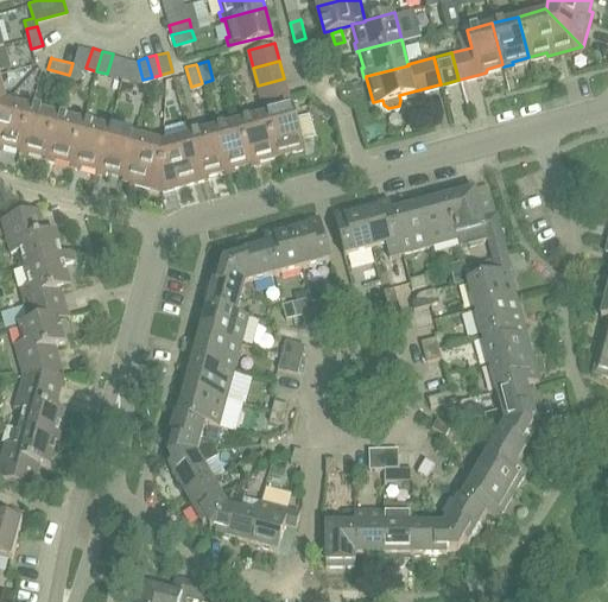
[(258,86),(265,112),(276,153),(303,146),(284,78),(258,86)]
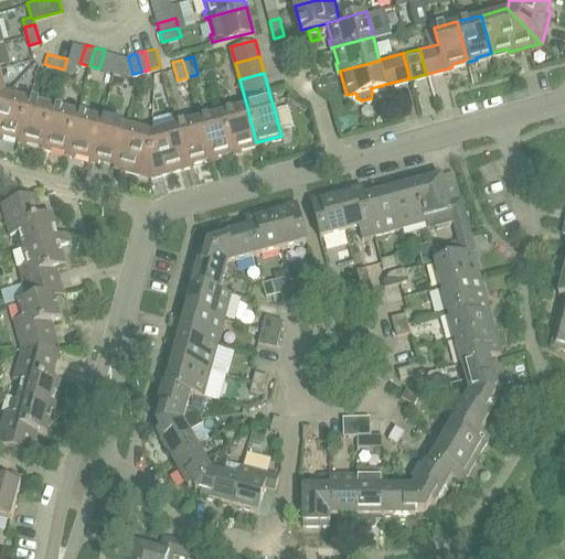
[(3,132),(18,136),(18,137),(29,98),(4,92),(4,90),(0,95),(0,135),(2,136),(3,132)]
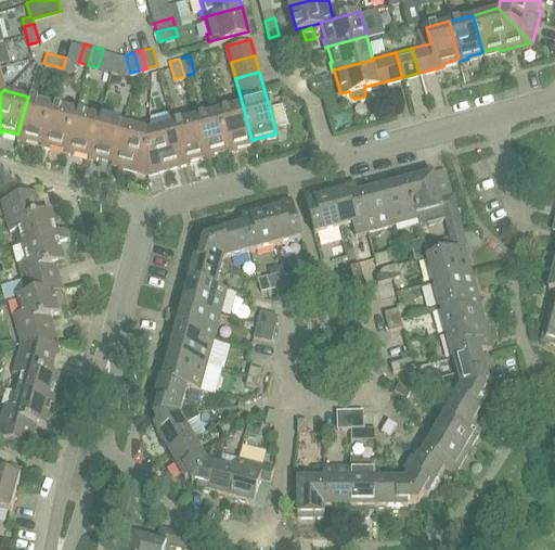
[(26,137),(40,140),(41,140),(51,103),(28,97),(17,135),(17,133),(16,137),(26,139),(26,137)]
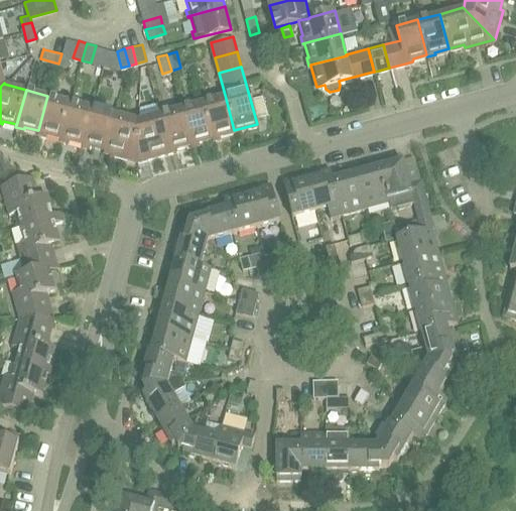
[(225,95),(203,101),(212,136),(212,139),(221,136),(220,134),(234,130),(225,95)]
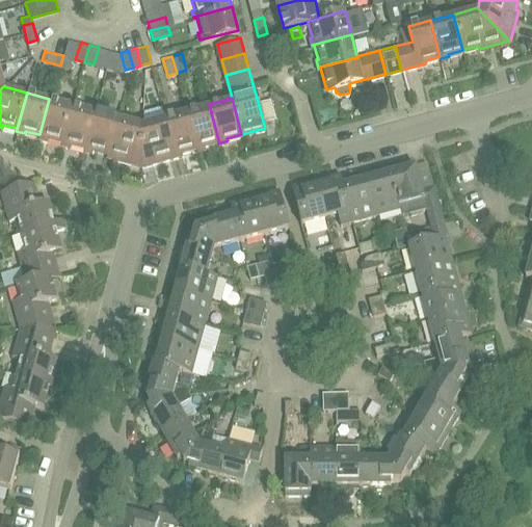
[(48,136),(62,140),(72,105),(49,99),(40,134),(38,134),(38,137),(47,139),(48,136)]
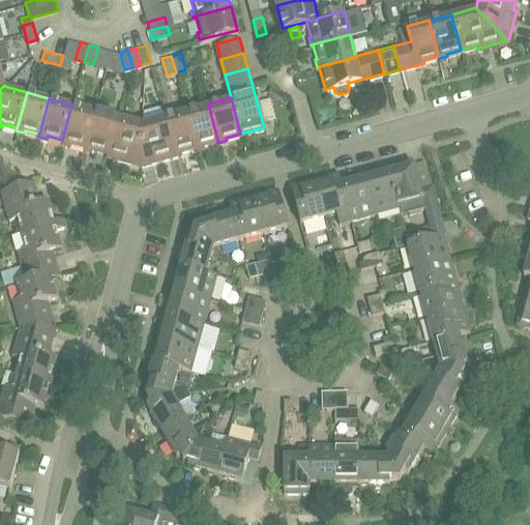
[(208,104),(186,110),(196,146),(195,146),(196,149),(204,146),(204,144),(217,140),(208,104)]
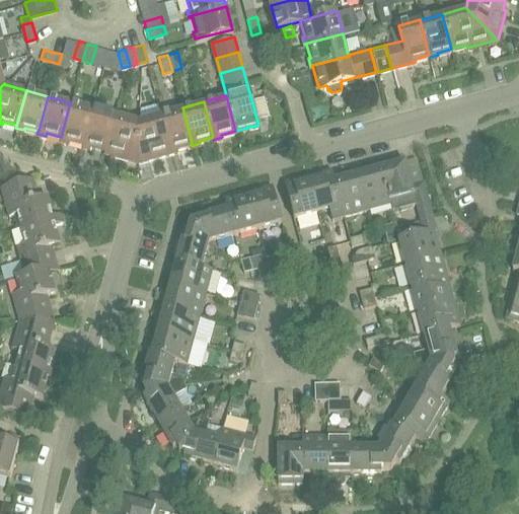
[(69,139),(82,143),(83,143),(92,107),(70,102),(61,137),(60,140),(68,142),(69,139)]
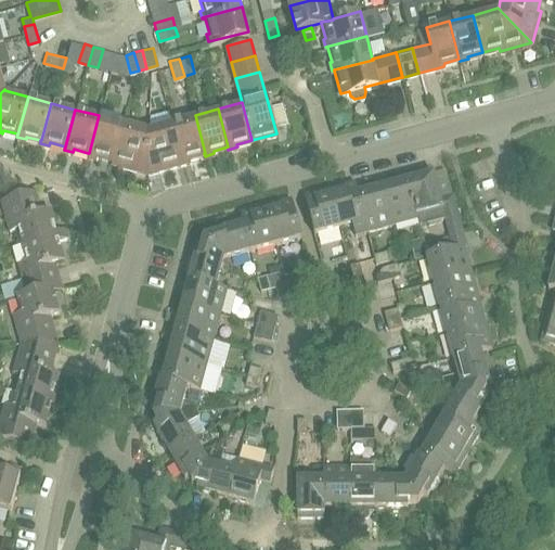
[(98,155),(112,160),(113,160),(121,122),(99,115),(89,153),(88,153),(87,156),(97,158),(98,155)]
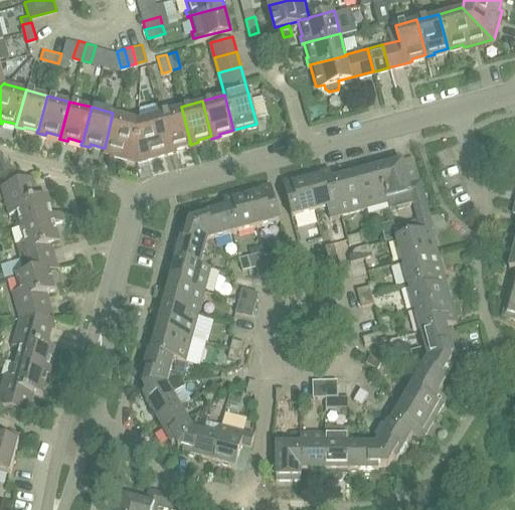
[(181,107),(159,113),(169,151),(176,148),(176,146),(189,142),(190,142),(181,107)]
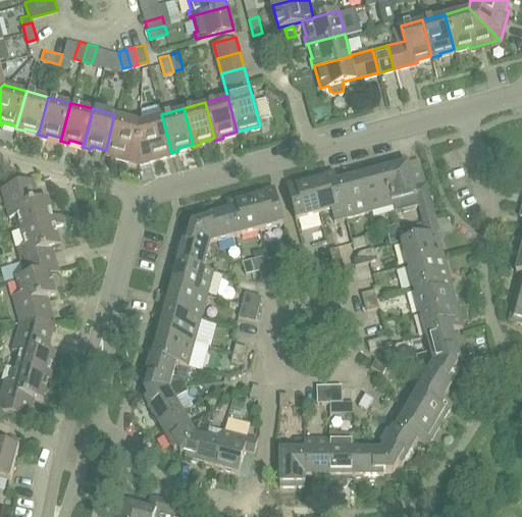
[(139,161),(139,120),(114,114),(106,150),(105,150),(104,152),(139,161)]
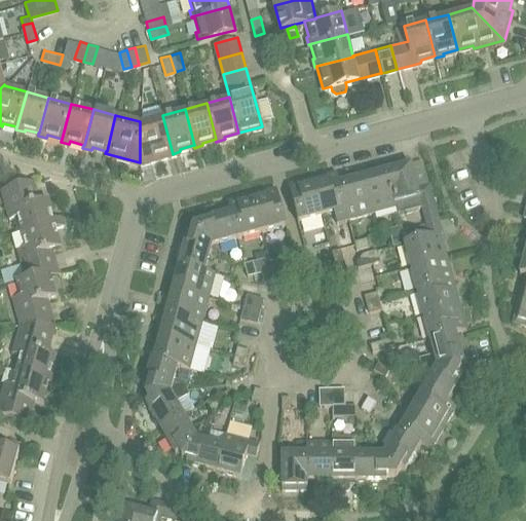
[(162,115),(140,121),(140,162),(173,154),(162,115)]
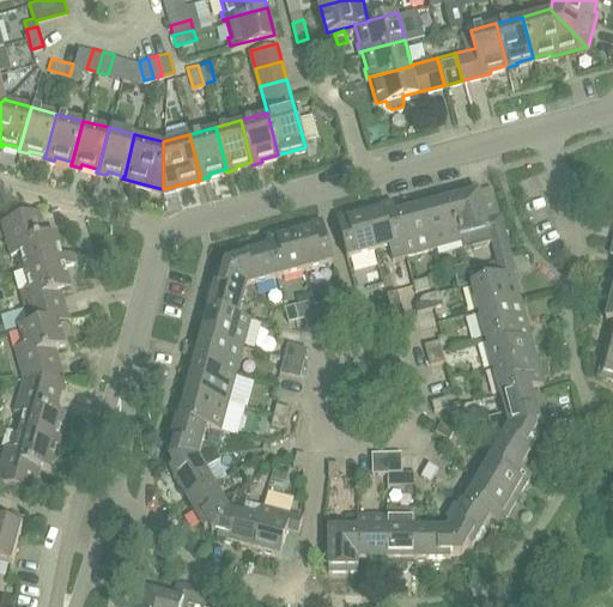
[(487,231),(493,254),(510,250),(499,212),(485,216),(478,188),(449,196),(460,238),(487,231)]
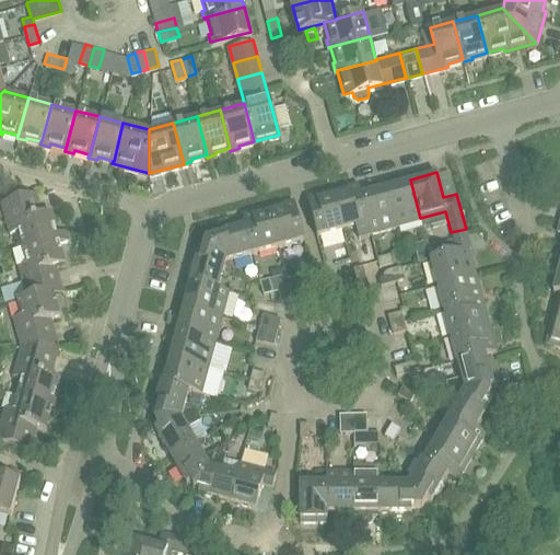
[(410,180),(385,186),(395,224),(420,218),(410,180)]
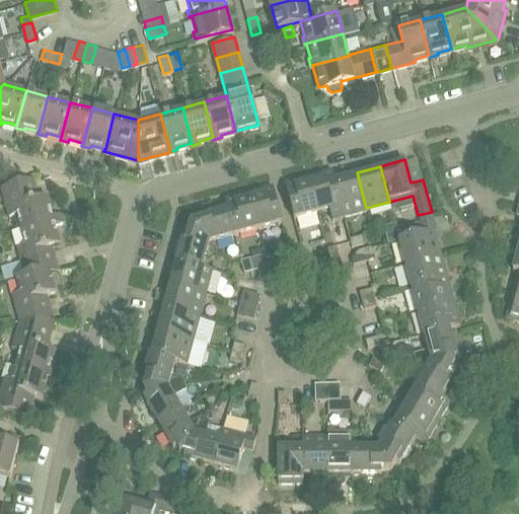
[(317,210),(329,207),(332,217),(343,214),(341,204),(335,178),(336,178),(332,168),(308,174),(317,210)]
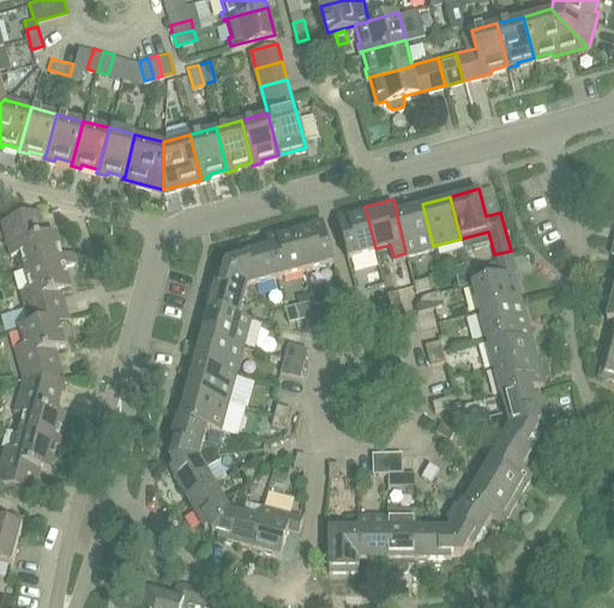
[(405,253),(433,246),(422,204),(397,211),(396,211),(403,241),(405,253)]
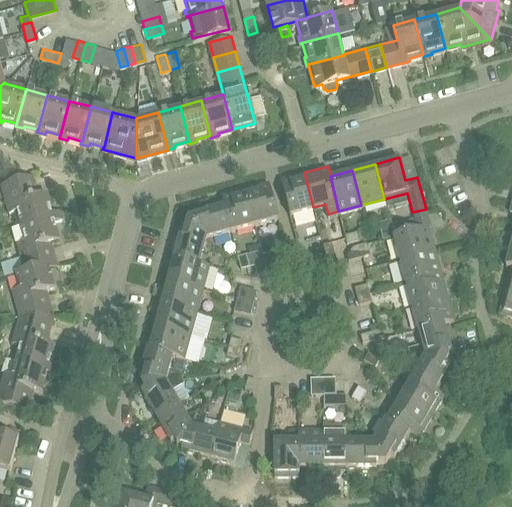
[(280,179),(290,213),(313,207),(304,172),(280,179)]
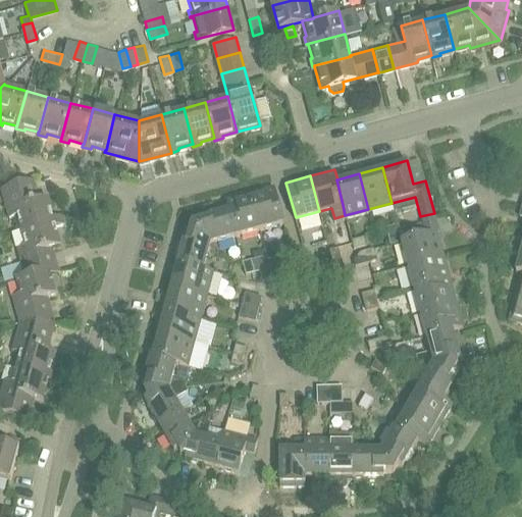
[(17,213),(21,228),(62,216),(61,213),(52,215),(48,196),(38,198),(33,177),(1,186),(9,216),(17,213)]
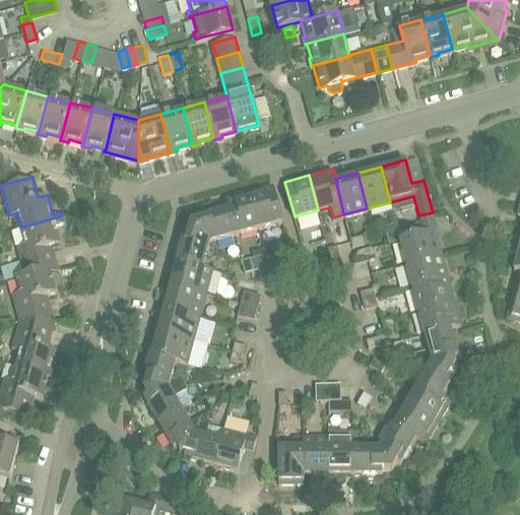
[(281,219),(272,184),(249,191),(258,227),(281,219)]
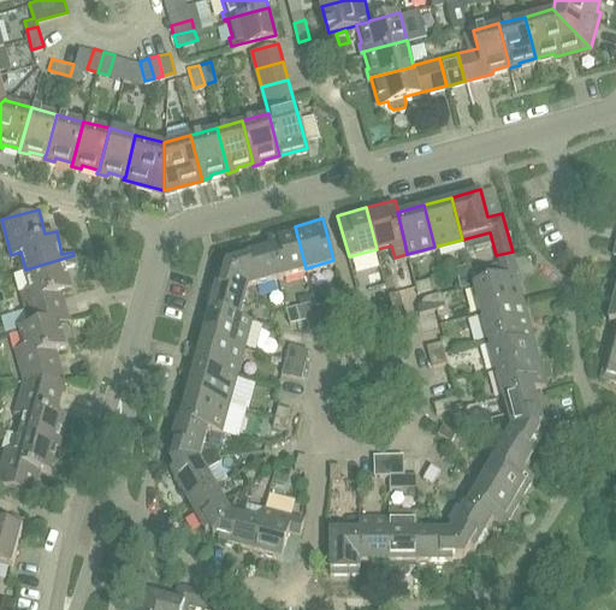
[(265,234),(268,247),(270,247),(277,276),(306,268),(295,226),(265,234)]
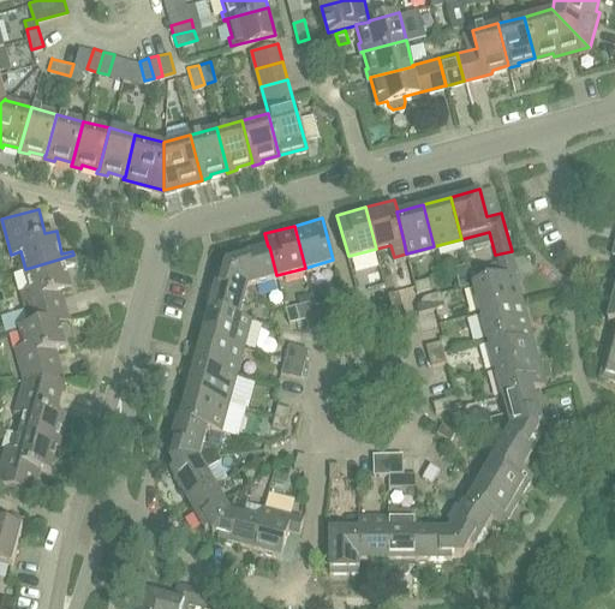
[(237,260),(227,263),(248,282),(276,275),(269,246),(268,246),(236,255),(237,260)]
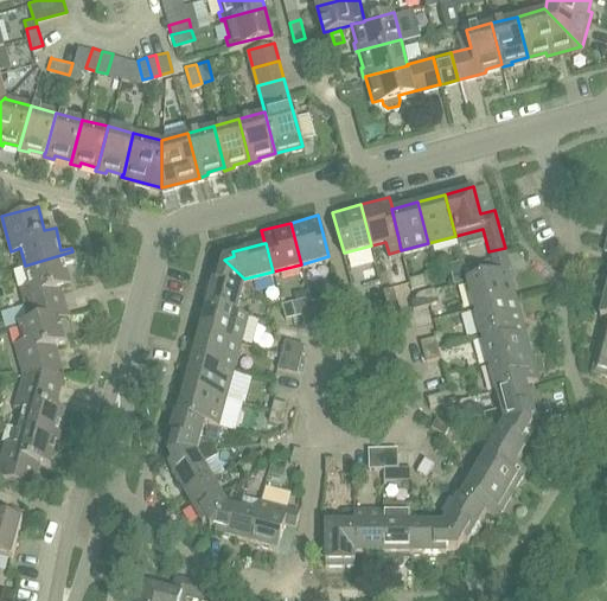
[(493,269),(467,276),(466,277),(474,306),(515,294),(508,266),(510,266),(505,248),(489,251),(493,269)]
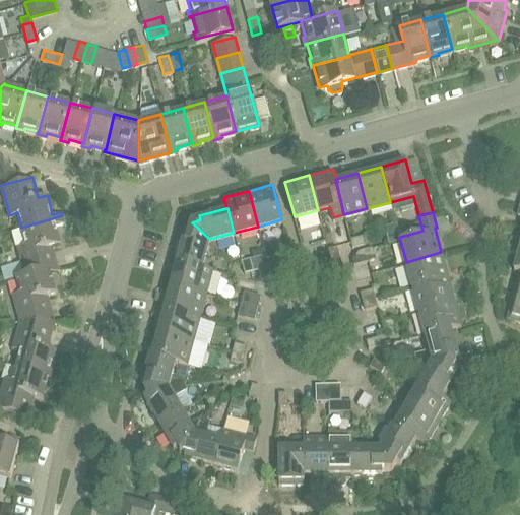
[(17,245),(24,272),(56,264),(51,245),(59,243),(55,223),(64,221),(62,215),(21,228),(25,243),(17,245)]
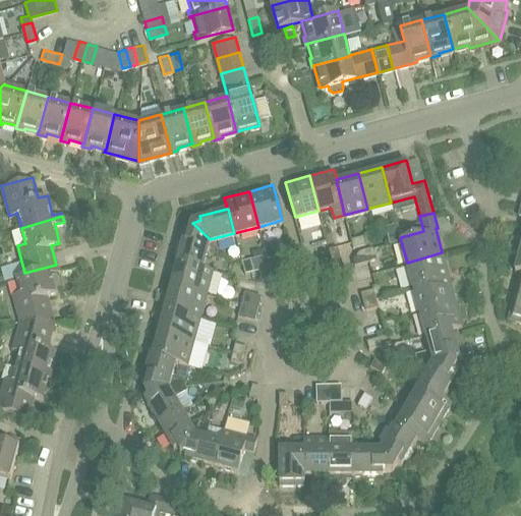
[(389,241),(400,238),(401,237),(397,221),(385,224),(389,241)]
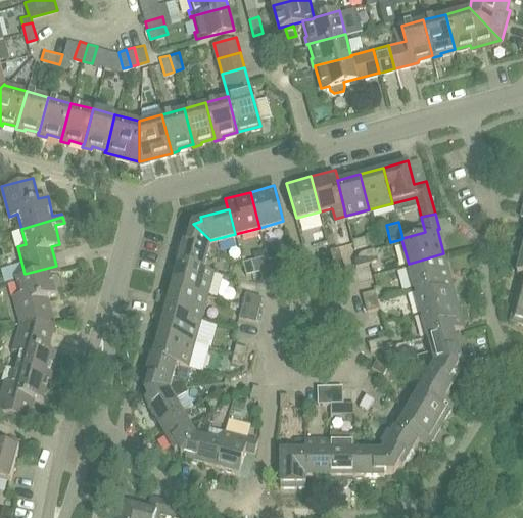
[(185,231),(178,260),(203,267),(210,241),(210,240),(193,224),(192,224),(190,232),(185,231)]
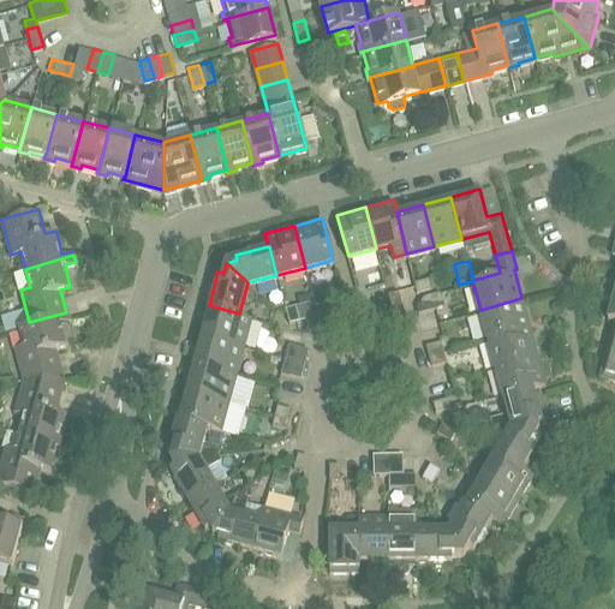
[(413,280),(416,291),(431,286),(429,276),(413,280)]
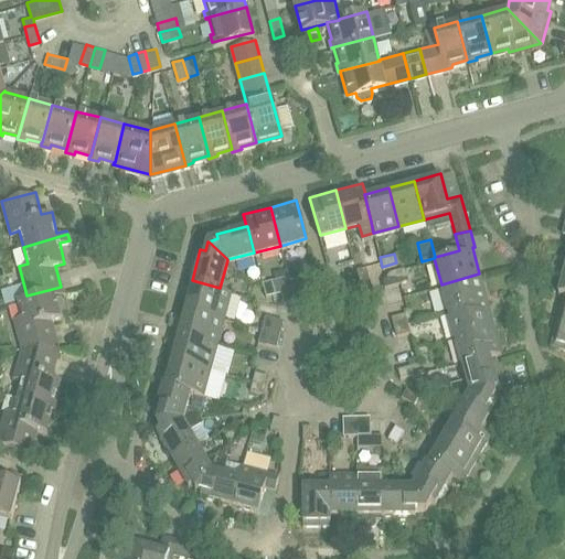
[(529,260),(534,278),(546,275),(540,256),(529,260)]
